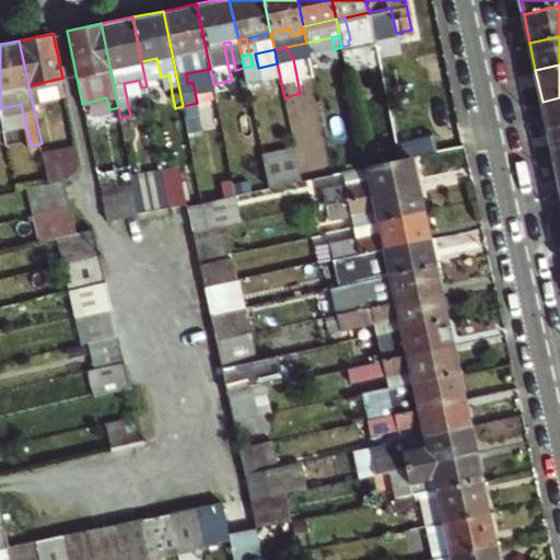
[(559,129),(559,97),(543,102),(549,132),(559,129)]
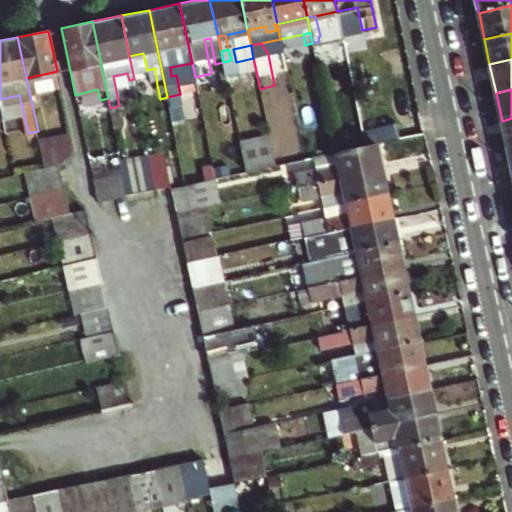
[(394,117),(366,124),(369,139),(397,133),(394,117)]
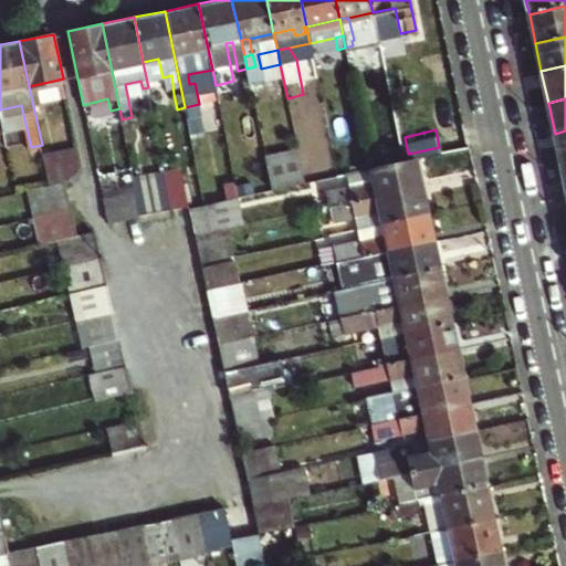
[(565,130),(555,134),(561,161),(565,160),(565,130)]
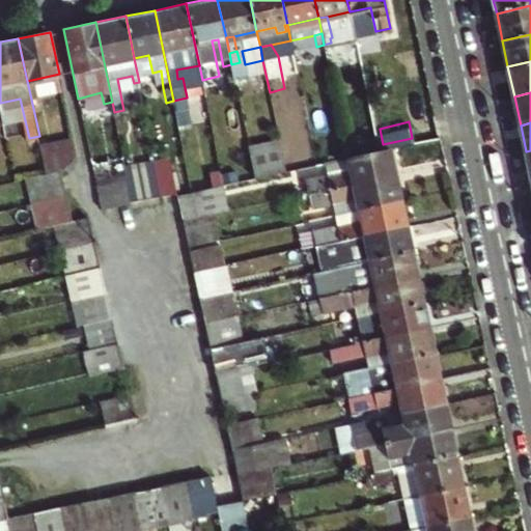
[(284,137),(252,143),(258,176),(290,170),(284,137)]
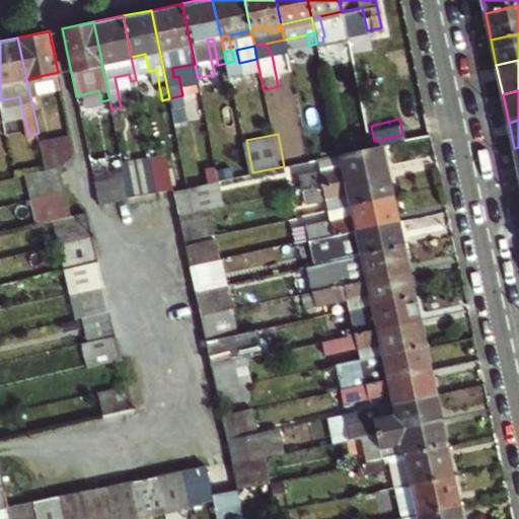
[(75,160),(70,136),(55,140),(60,164),(75,160)]
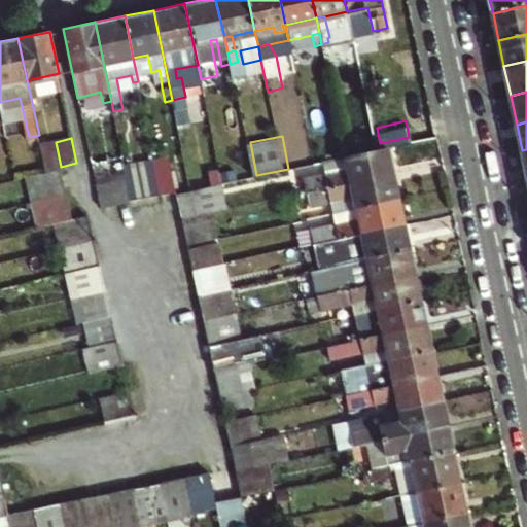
[(403,171),(437,167),(434,140),(400,144),(403,171)]
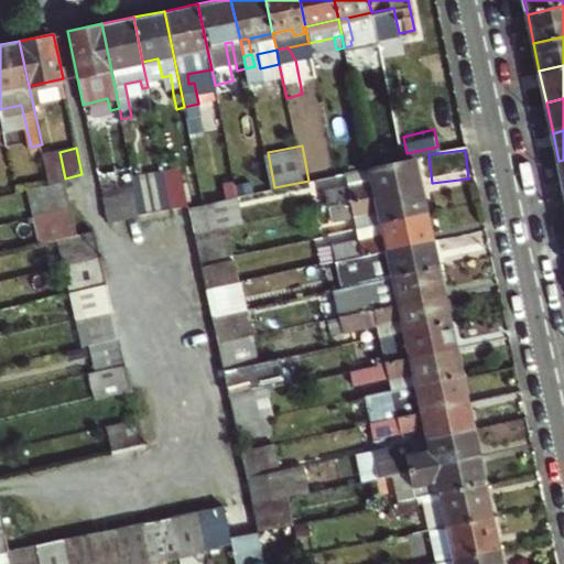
[(328,179),(334,204),(419,185),(412,155),(401,158),(368,165),(371,176),(346,183),(344,175),(328,179)]
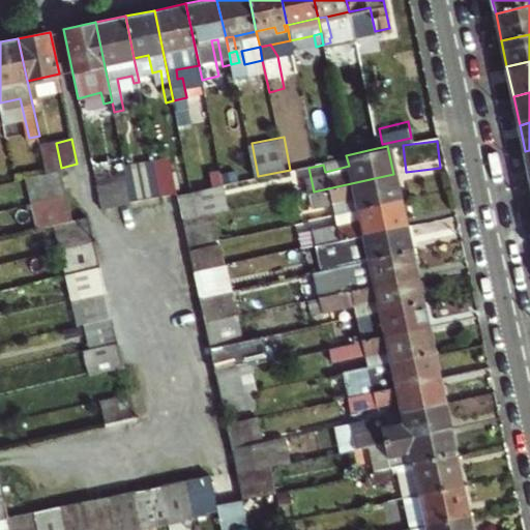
[(170,158),(155,162),(163,195),(177,192),(170,158)]
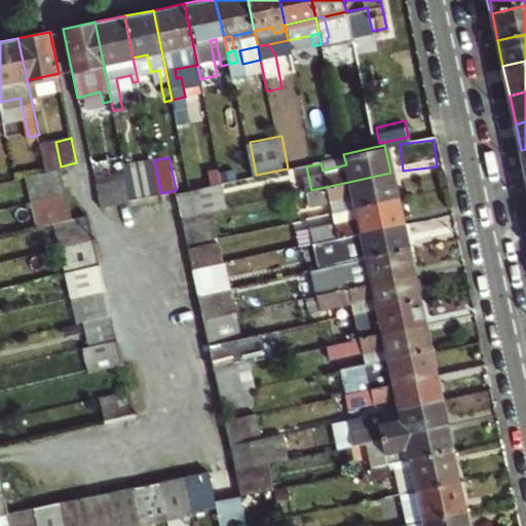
[(161,193),(154,160),(124,166),(125,171),(132,199),(161,193)]
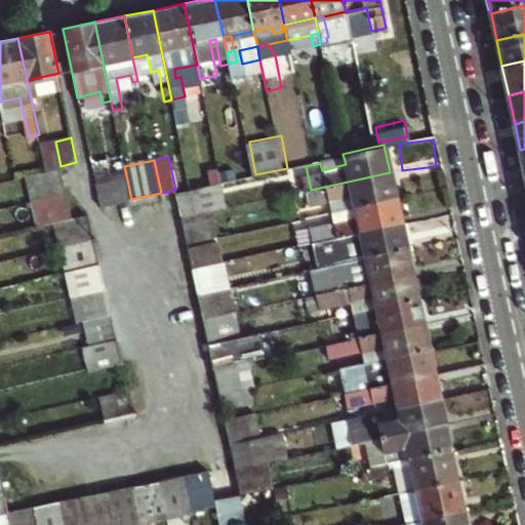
[(131,199),(125,170),(94,177),(101,205),(131,199)]
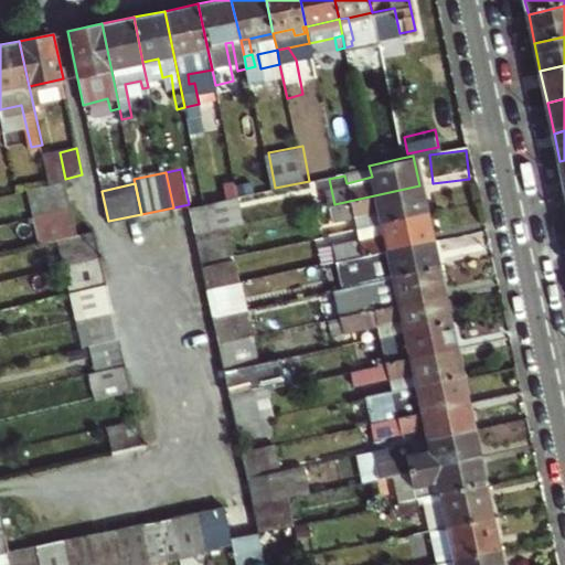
[(44,191),(49,212),(72,206),(76,205),(72,185),(44,191)]
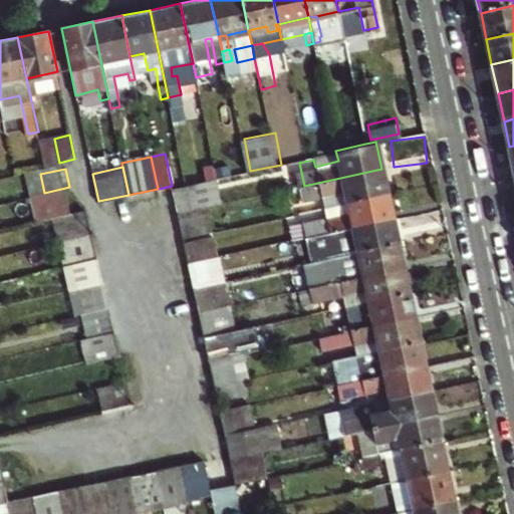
[(319,196),(322,206),(387,192),(381,169),(304,186),(288,189),(291,202),(319,196)]
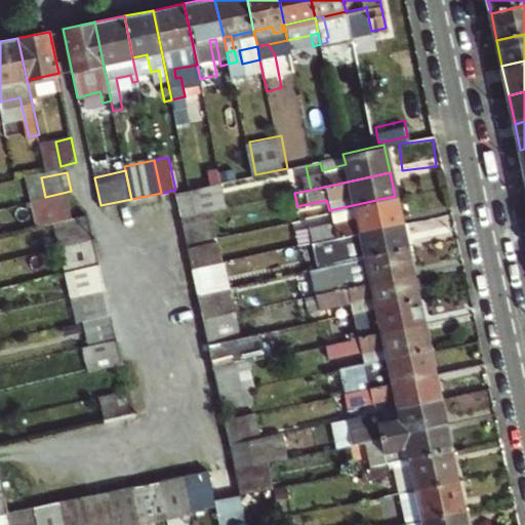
[(175,190),(180,217),(211,211),(227,208),(220,179),(190,187),(175,190)]
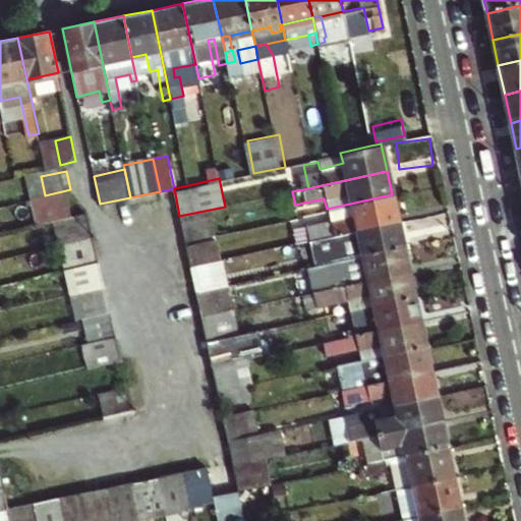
[(38,223),(51,220),(72,215),(66,190),(45,195),(32,198),(38,223)]
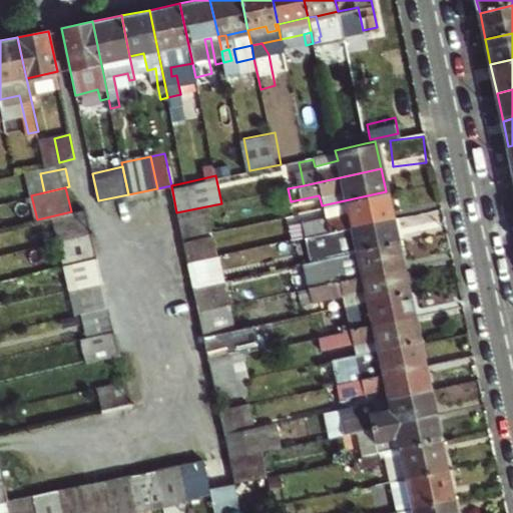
[(306,219),(309,234),(391,216),(386,191),(322,205),(324,215),(306,219)]
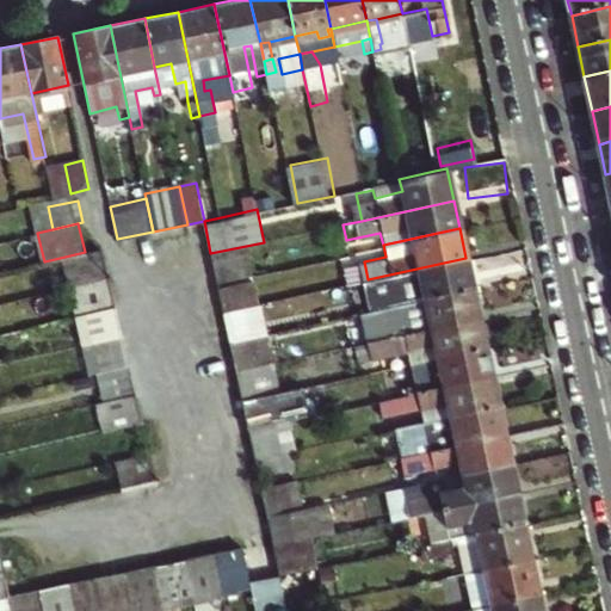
[(210,253),(216,283),(253,275),(246,246),(210,253)]
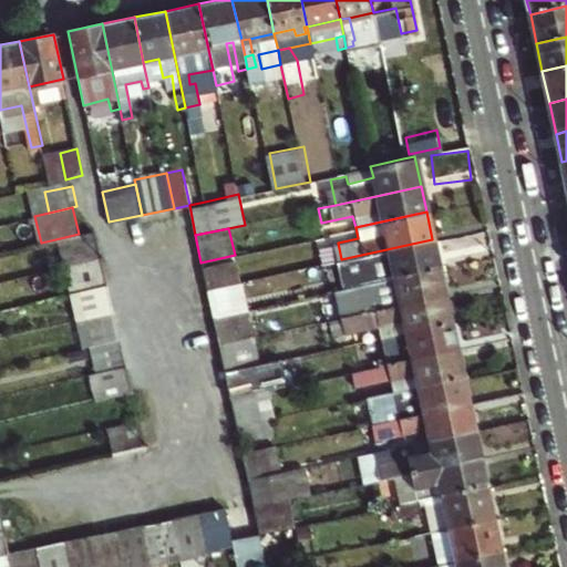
[(55,239),(62,267),(101,258),(95,230),(79,234),(55,239)]
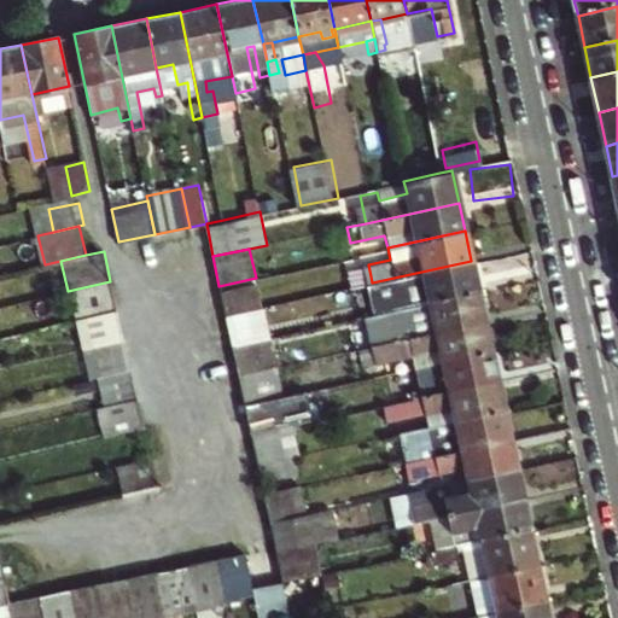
[(471,261),(372,283),(375,299),(386,297),(397,295),(401,307),(477,290),(471,261)]
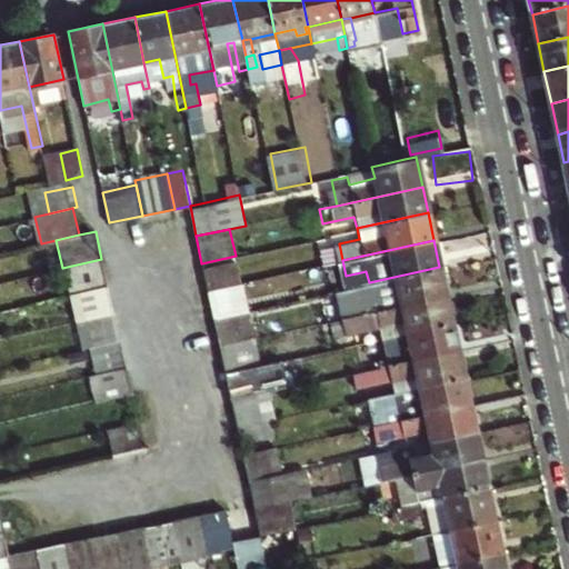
[(101,259),(62,268),(69,293),(108,285),(101,259)]
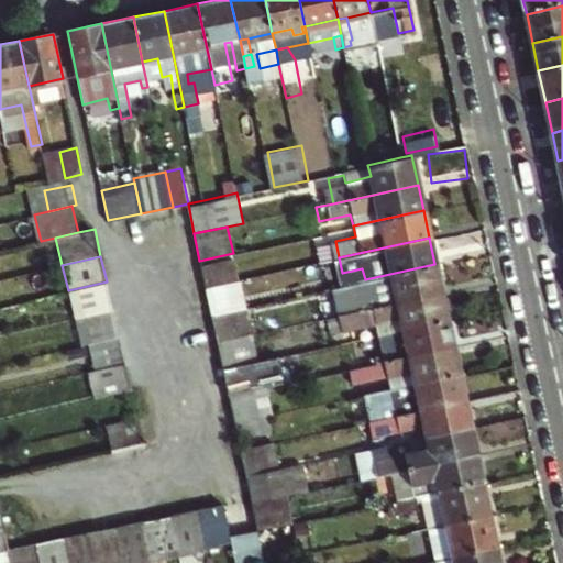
[(230,257),(200,265),(205,286),(234,279),(230,257)]
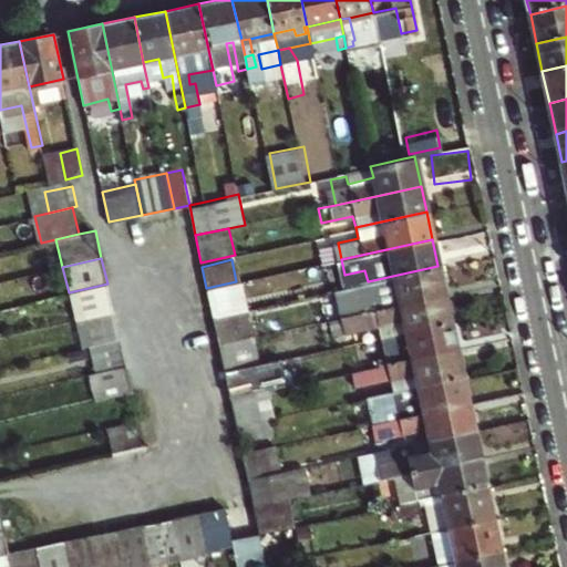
[(437,266),(368,281),(370,292),(359,295),(336,300),(339,316),(444,292),(437,266)]
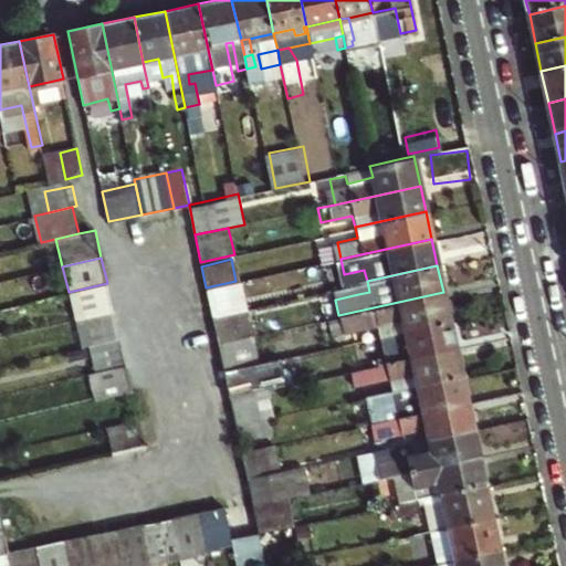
[(354,272),(356,283),(367,281),(364,270),(354,272)]
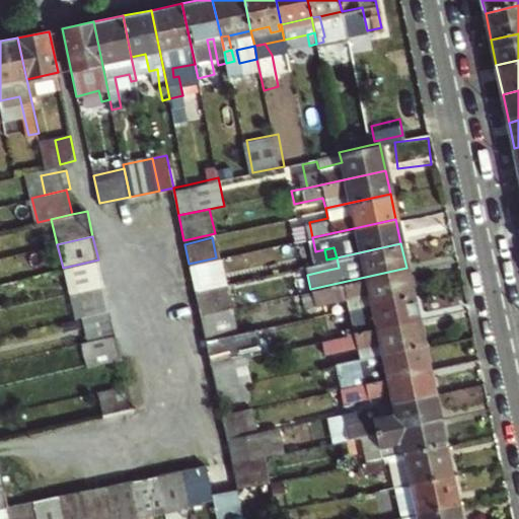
[(216,257),(189,264),(194,289),(226,282),(220,257),(216,257)]
